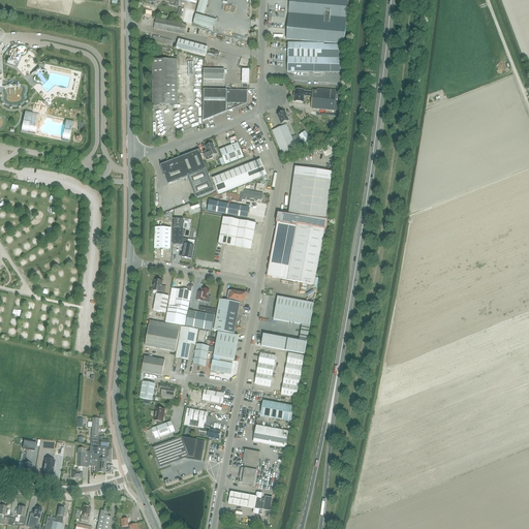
[(289,0),(289,14),(346,20),(348,0),(289,0)]
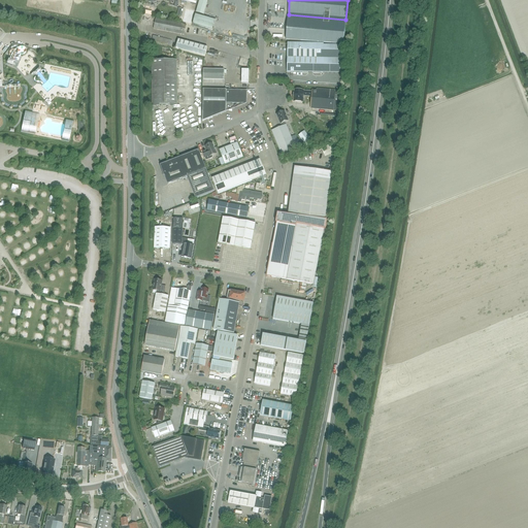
[(195,22),(215,27),(218,15),(199,10),(195,22)]
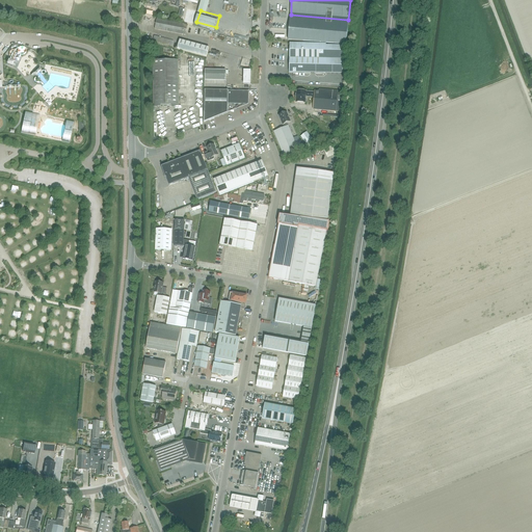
[(348,20),(291,15),(288,41),(346,46),(348,20)]
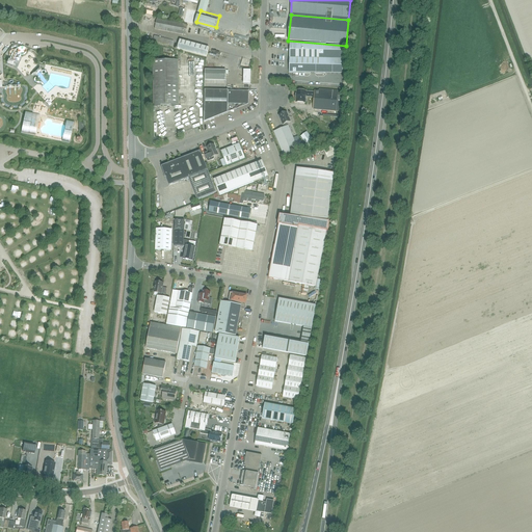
[(185,35),(187,25),(156,19),(154,29),(185,35)]
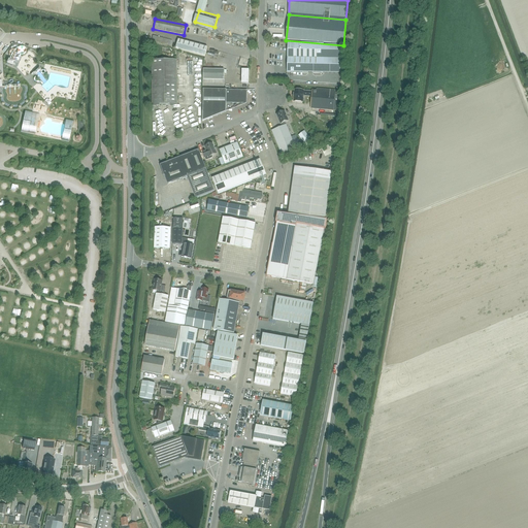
[(169,40),(153,35),(152,40),(168,45),(169,40)]
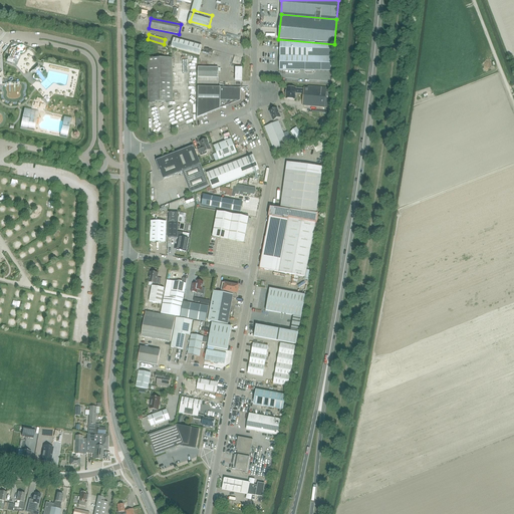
[(203,46),(184,41),(174,38),(172,47),(200,56),(203,46)]
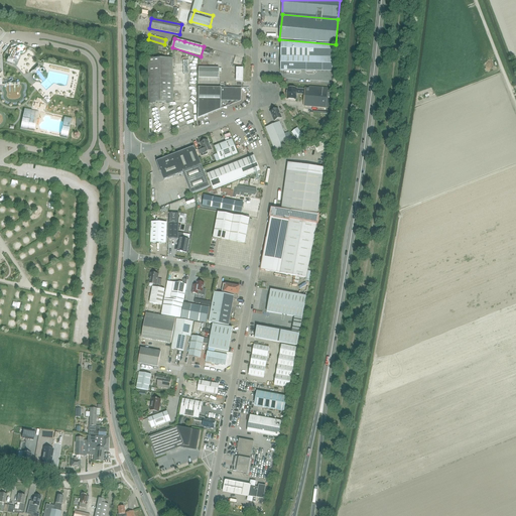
[(281,42),(280,71),(315,72),(315,43),(281,42)]
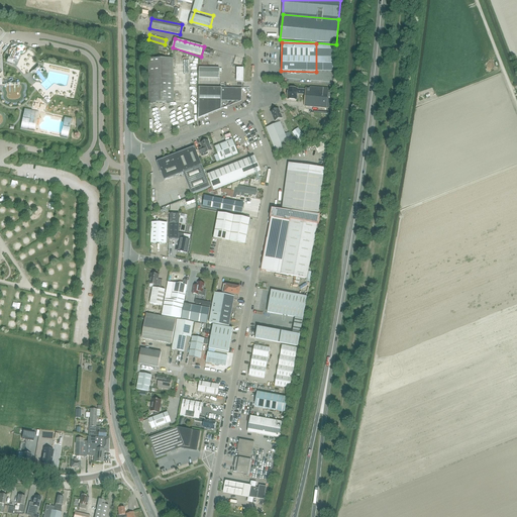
[(148,103),(174,103),(173,59),(148,60),(148,103)]
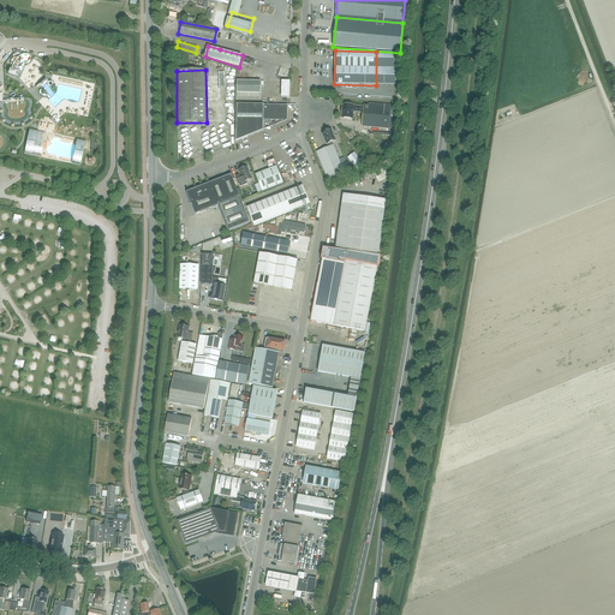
[(45,81),(39,85),(43,90),(49,85),(47,83),(45,81)]
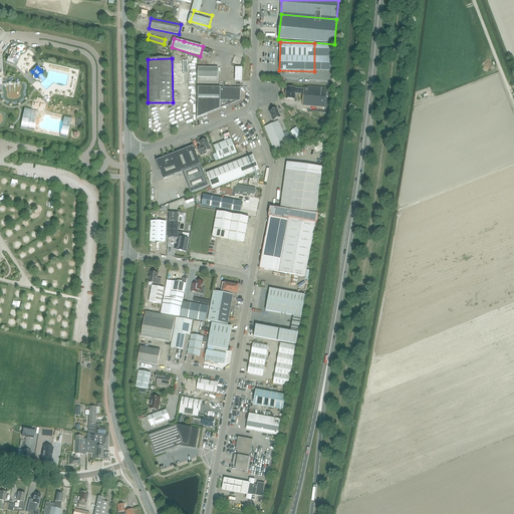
[(198,77),(218,77),(218,72),(218,68),(199,67),(198,77)]
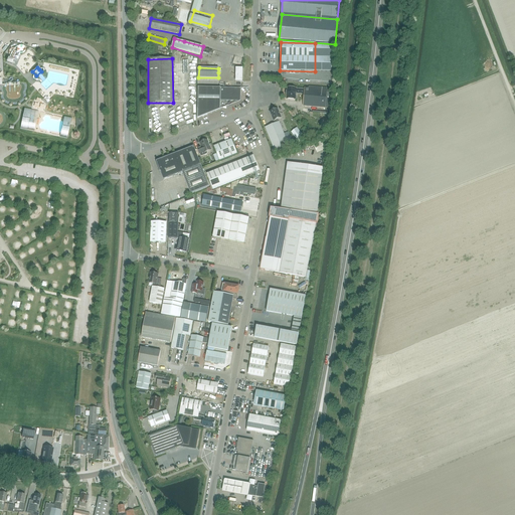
[(218,77),(198,77),(198,86),(218,86),(218,77)]
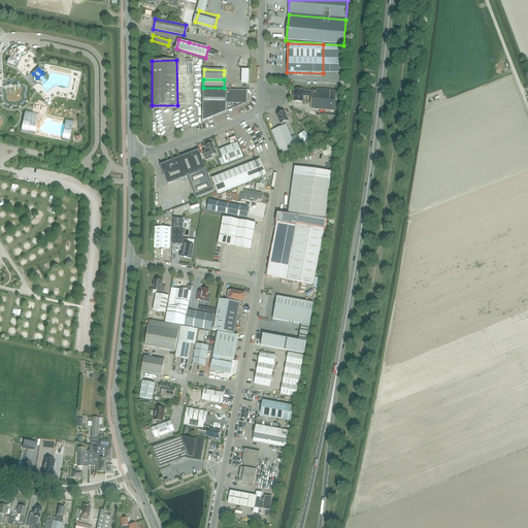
[(39,92),(34,83),(23,90),(27,98),(39,92)]
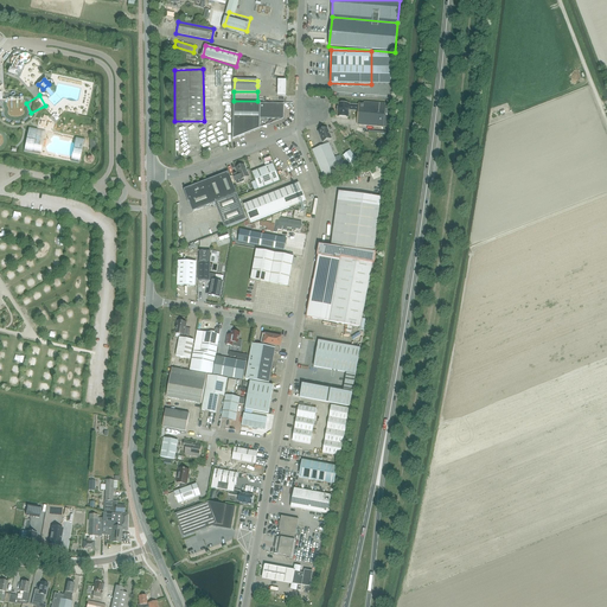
[(359,112),(358,126),(384,128),(384,127),(389,127),(391,107),(385,107),(385,106),(385,103),(364,102),(364,103),(360,103),(360,106),(350,104),(339,103),(338,117),(349,119),(350,110),(359,112)]
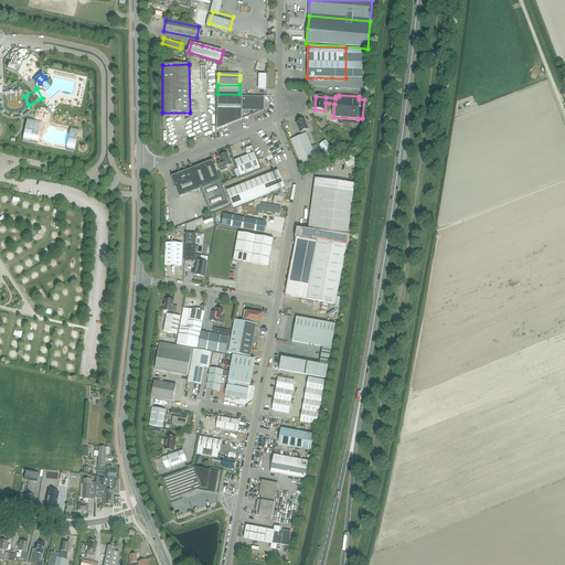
[(217,96),(216,130),(242,120),(242,110),(264,112),(264,97),(217,96)]
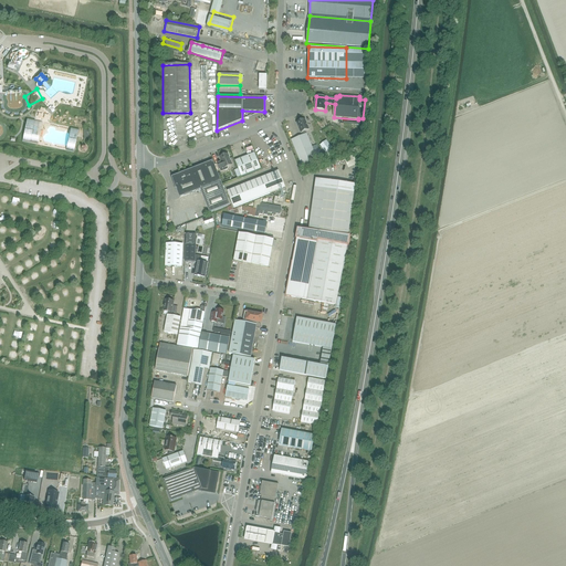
[(27,118),(22,142),(30,143),(38,144),(45,146),(45,145),(51,146),(51,147),(59,148),(66,150),(74,153),(79,129),(71,128),(63,126),(63,127),(55,125),(55,126),(50,124),(42,123),(42,122),(34,121),(27,118)]
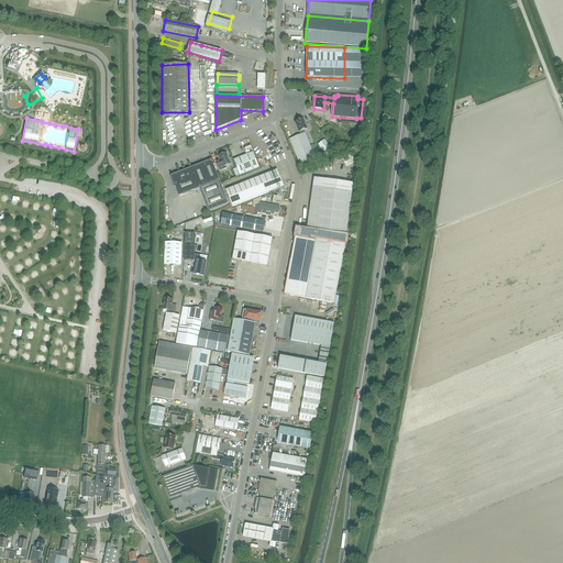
[(307,129),(304,120),(296,123),(299,132),(300,132),(301,134),(289,140),(300,165),(316,159),(305,133),(304,131),(307,129)]
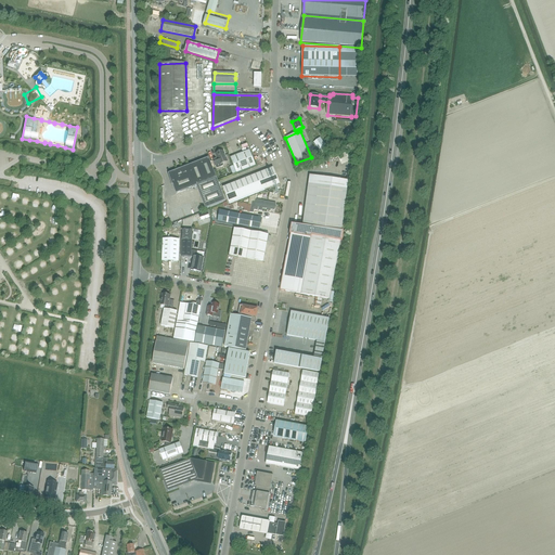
[(320,139),(314,142),(321,151),(326,146),(320,139)]
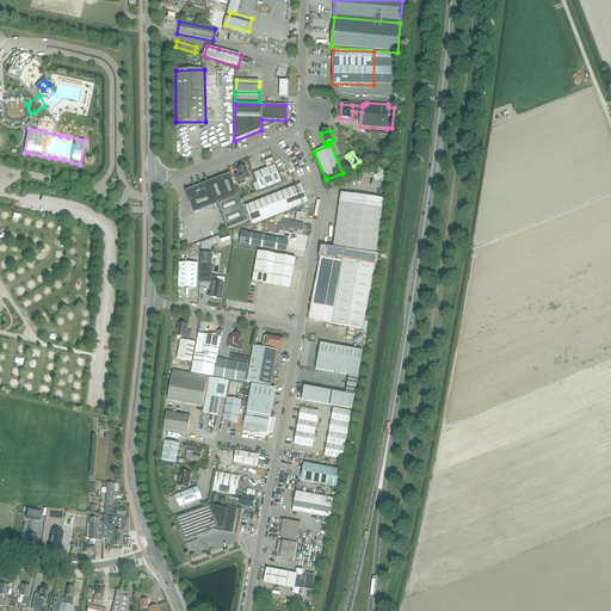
[(377,172),(374,173),(376,179),(390,172),(387,164),(375,168),(377,172)]
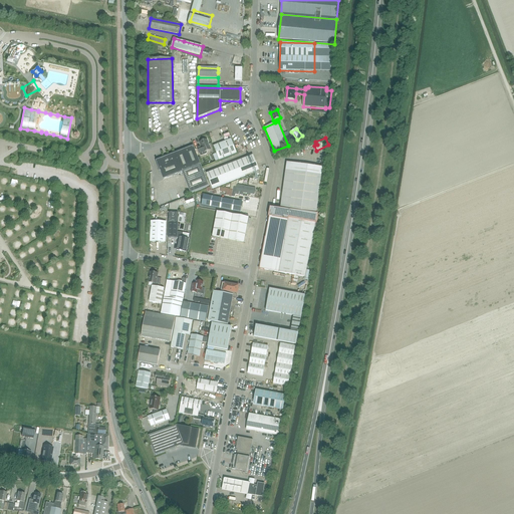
[(201,147),(197,149),(200,154),(201,157),(207,154),(207,152),(211,150),(207,140),(206,141),(205,140),(202,141),(202,142),(200,143),(201,147)]
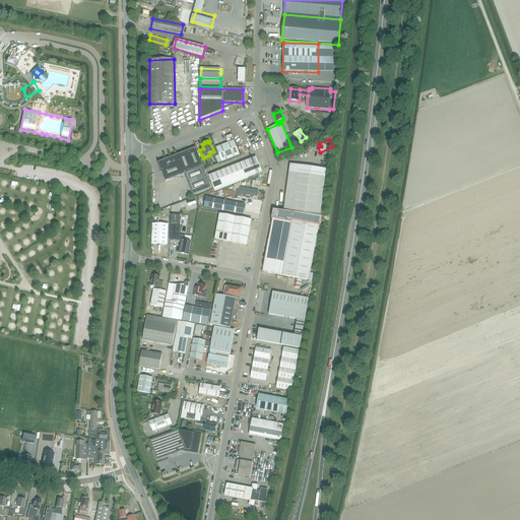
[(221,163),(240,155),(234,141),(216,148),(221,163)]
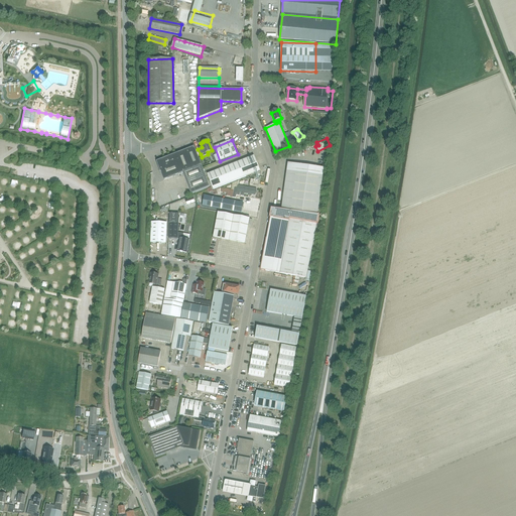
[(194,147),(175,154),(182,173),(190,195),(210,186),(194,147)]
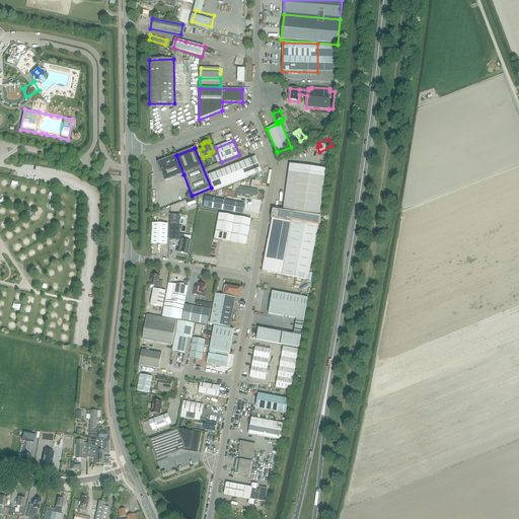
[(183,174),(176,155),(157,162),(165,181),(183,174)]
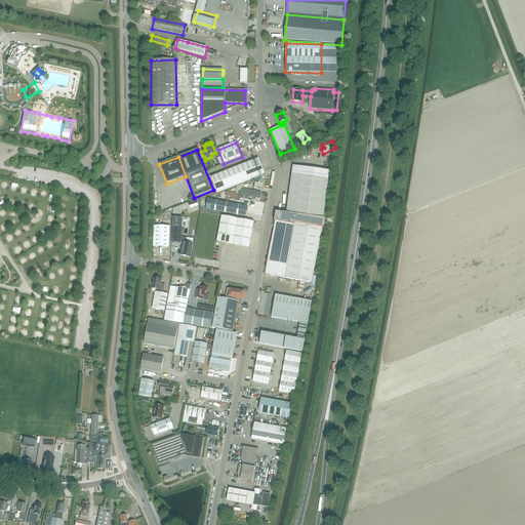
[(258,159),(239,166),(240,167),(211,178),(217,193),(250,179),(250,177),(264,172),(258,159)]
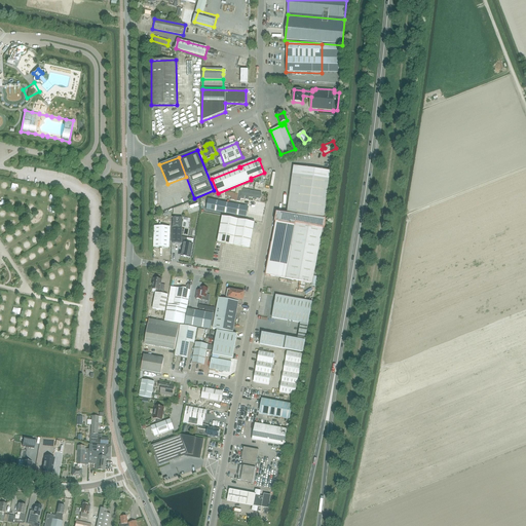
[(324,219),(330,172),(294,166),(287,214),(324,219)]
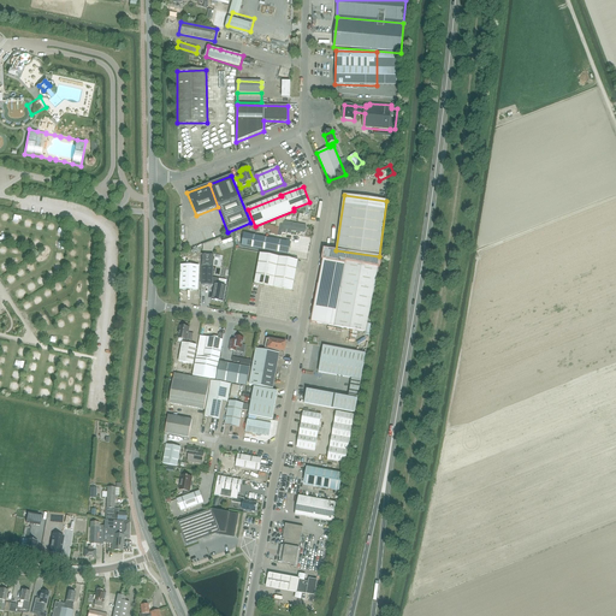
[(294,223),(290,223),(284,221),(283,224),(280,224),(279,227),(265,225),(265,230),(271,231),(271,234),(278,235),(278,236),(282,236),(282,234),(285,234),(286,230),(289,230),(288,234),(291,235),(291,231),(297,232),(296,234),(300,235),(301,234),(304,234),(306,226),(294,224),(294,223)]
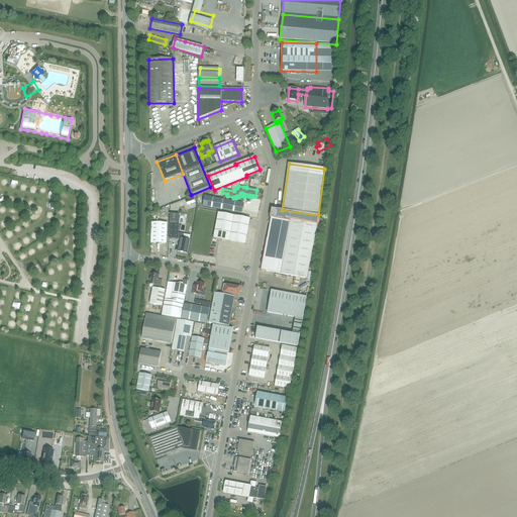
[(205,197),(203,207),(242,214),(244,204),(205,197)]
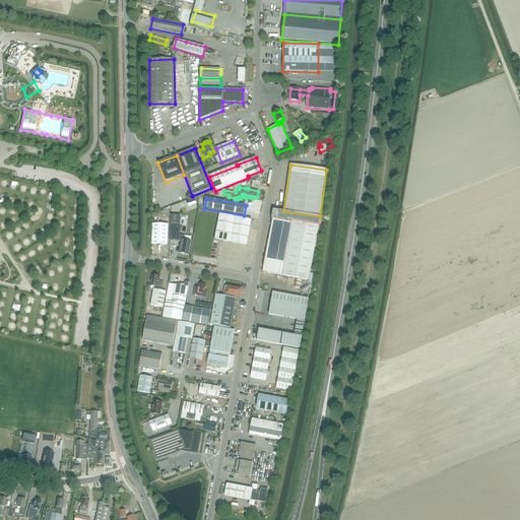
[(273,210),(262,272),(309,280),(319,226),(320,226),(321,217),(320,216),(283,211),(273,210)]
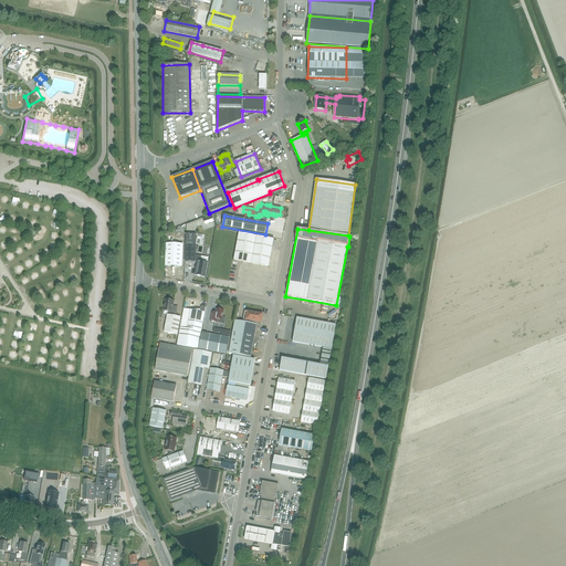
[(186,233),(186,245),(194,245),(196,245),(196,234),(186,233)]
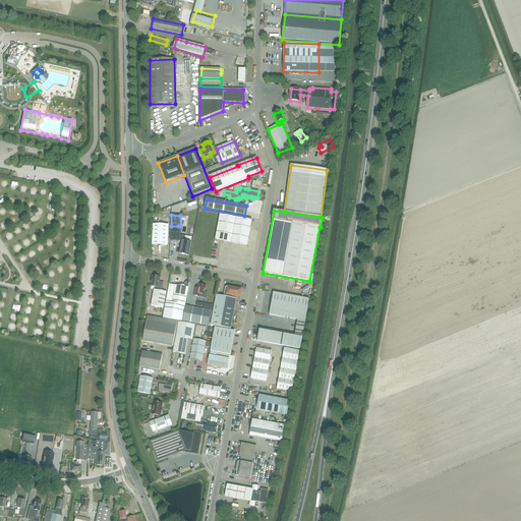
[(247,246),(252,221),(220,215),(216,240),(222,241),(247,246)]
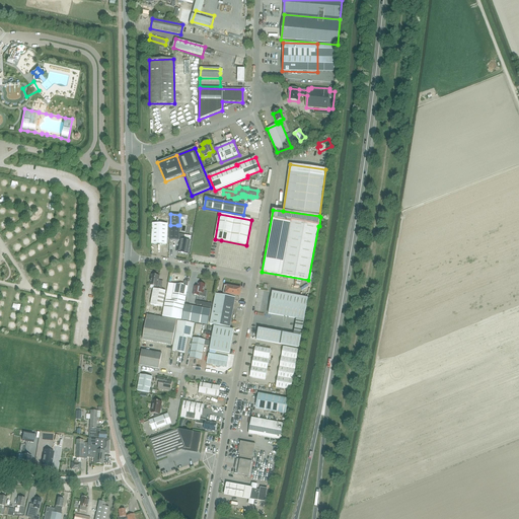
[(167,245),(168,224),(152,224),(151,244),(167,245)]
